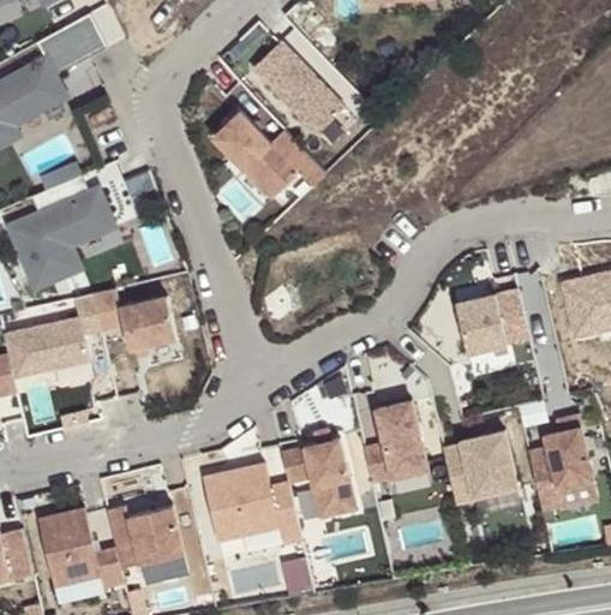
[(88,12),(36,41),(43,57),(0,79),(0,143),(17,133),(12,124),(64,95),(53,75),(105,46),(88,12)]
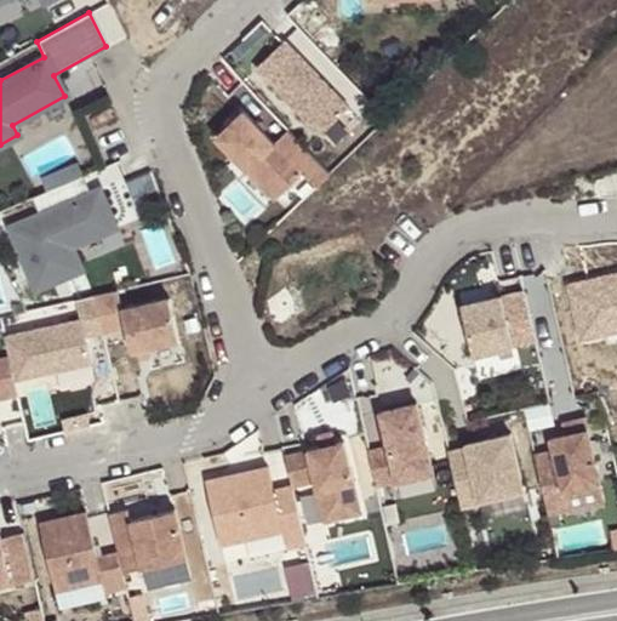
[(303,144),(349,109),(274,12),(228,47),(303,144)]
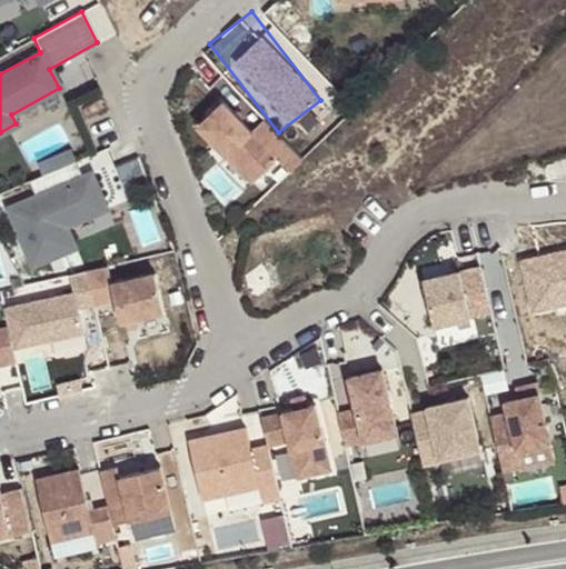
[(246,135),(219,102),(190,130),(251,198),(289,151),(261,120),(246,135)]
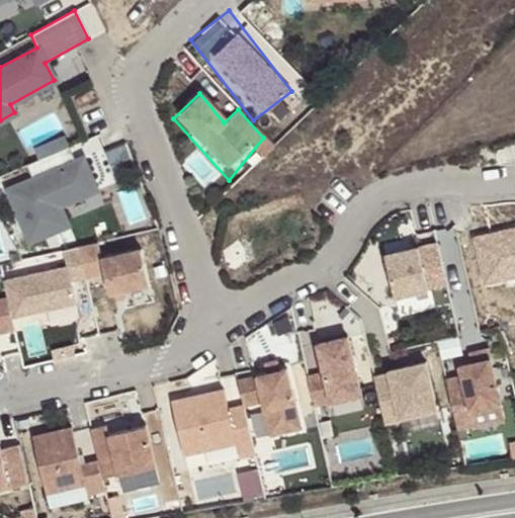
[(71,162),(64,148),(21,166),(27,180),(2,191),(24,244),(64,227),(56,207),(92,191),(79,158),(71,162)]
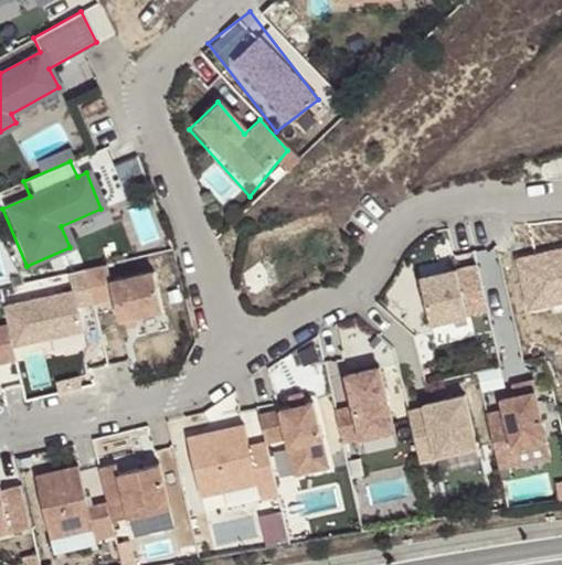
[(561,248),(518,257),(528,313),(561,306),(561,248)]
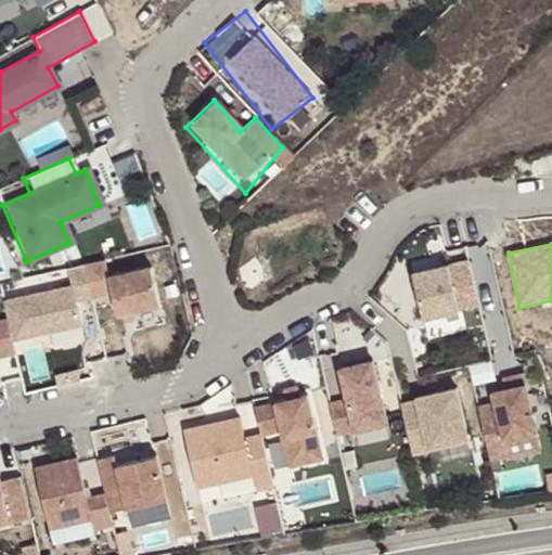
[(441,314),(477,306),(466,260),(431,269),(441,314)]
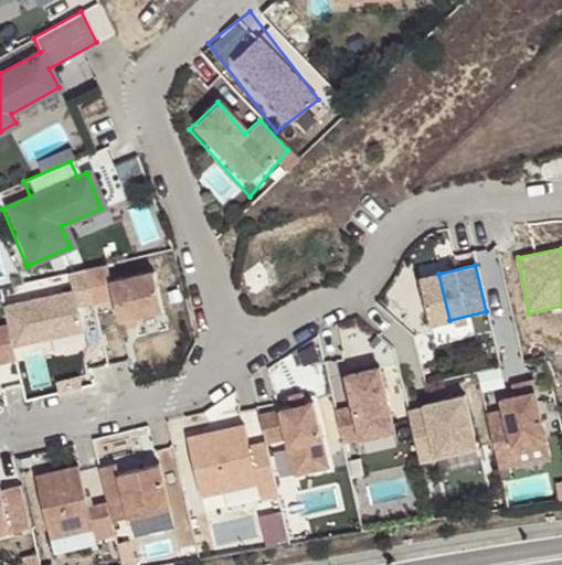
[(105,266),(84,270),(92,301),(92,305),(114,299),(118,321),(161,310),(152,273),(109,283),(105,266)]
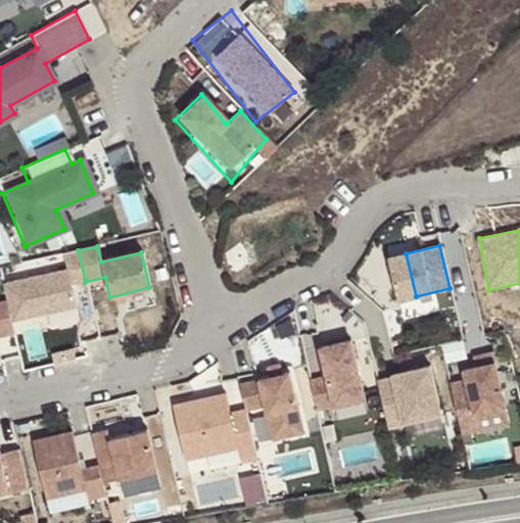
[(66,270),(2,284),(5,300),(10,320),(75,305),(69,282),(85,279),(78,250),(64,254),(62,254),(66,270)]
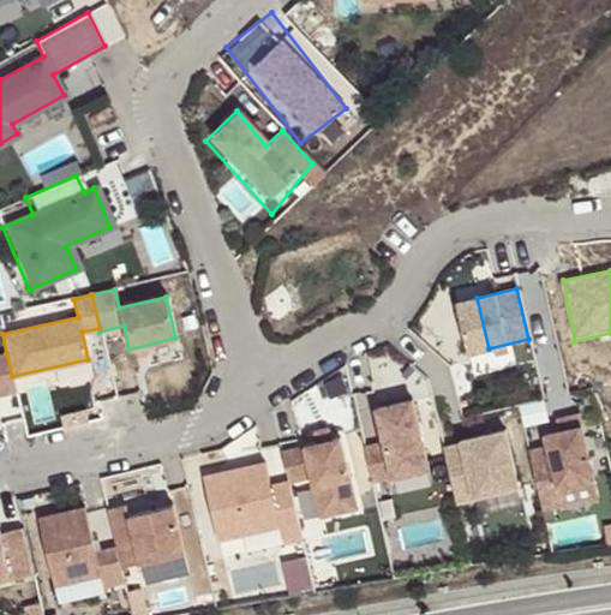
[(0,393),(15,390),(12,376),(6,353),(0,354),(0,393)]
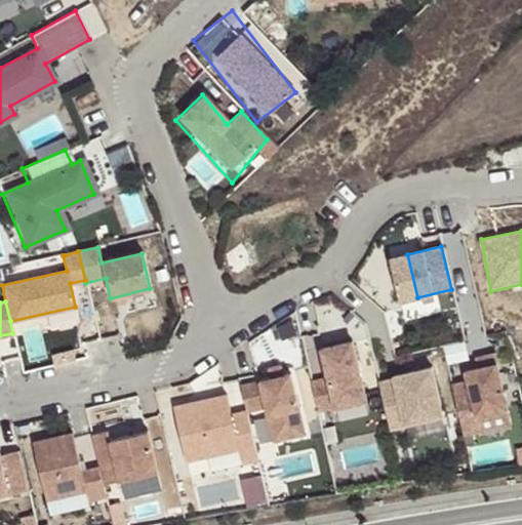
[(283,360),(277,330),(249,336),(256,366),(283,360)]
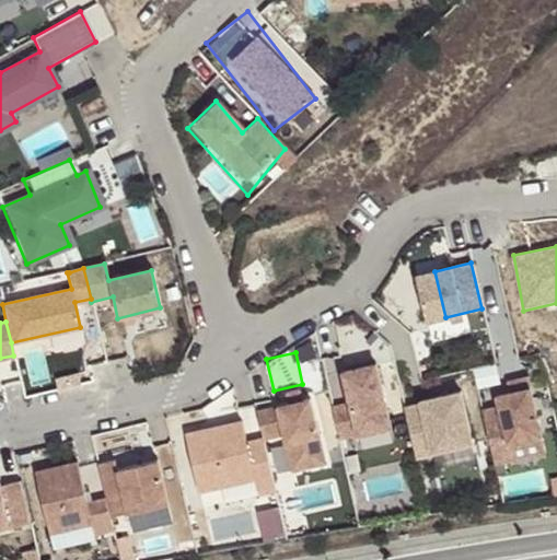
[(348,403),(331,407),(338,439),(389,428),(374,364),(340,372),(348,403)]
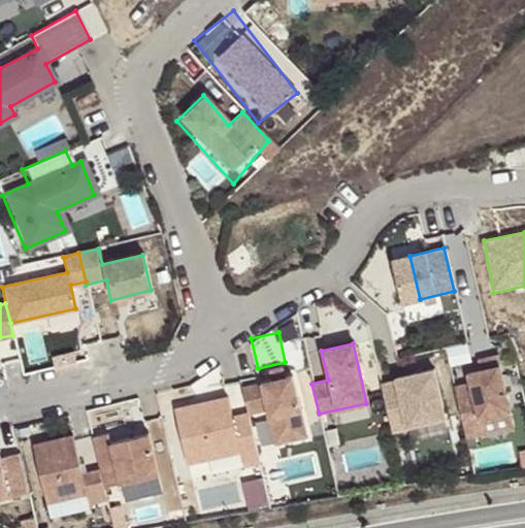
[(452,386),(464,436),(480,432),(477,417),(509,409),(497,364),(466,372),(468,382),(452,386)]
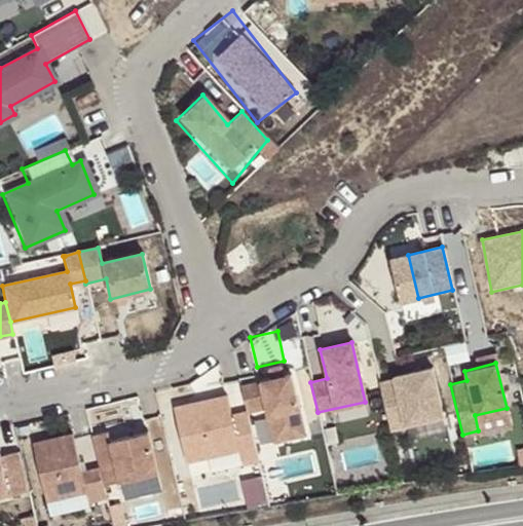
[(378,382),(389,429),(404,426),(403,424),(442,415),(431,367),(393,376),(394,378),(378,382)]
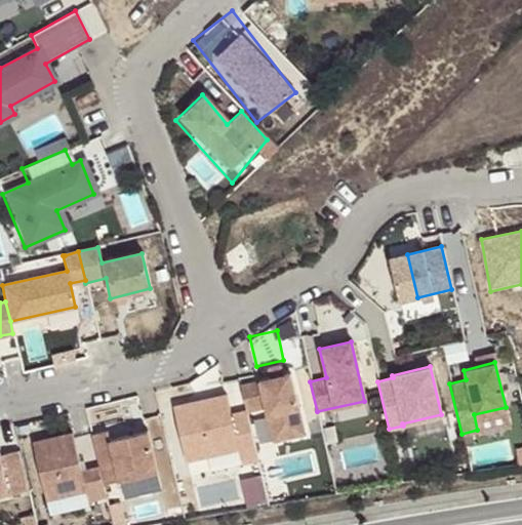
[(288,372),(239,385),(245,410),(264,406),(266,414),(273,413),(279,438),(303,433),(288,372)]
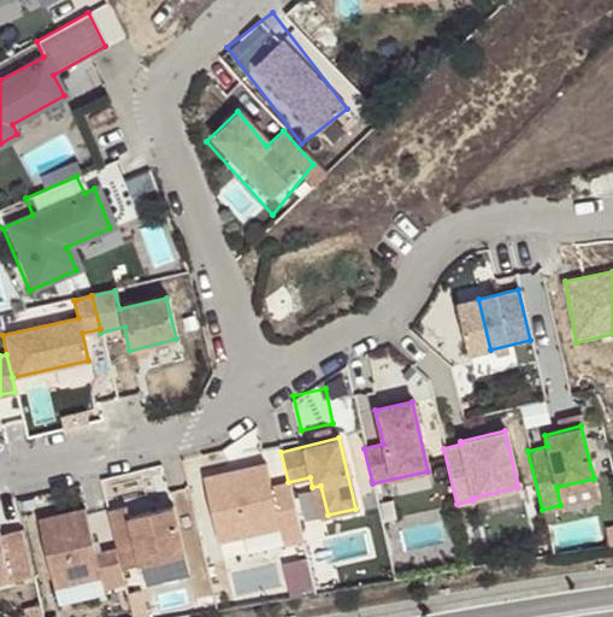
[(288,482),(269,486),(264,463),(202,477),(217,541),(278,527),(283,545),(301,540),(288,482)]
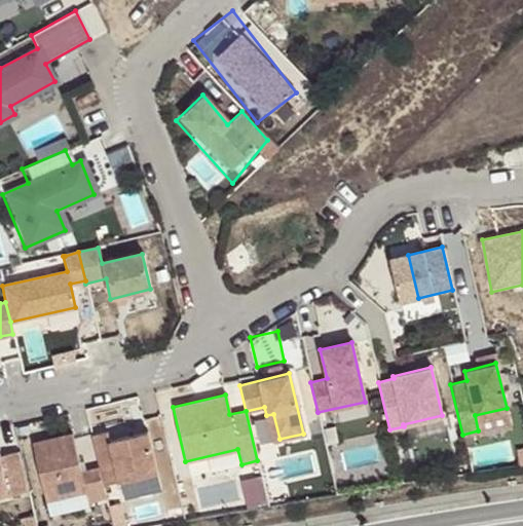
[(272,441),(279,439),(273,414),(266,415),(272,441)]
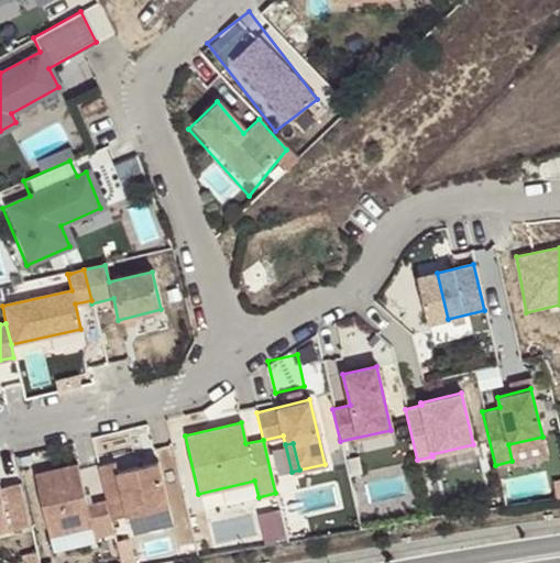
[(113,462),(97,466),(105,500),(109,519),(167,506),(156,462),(117,472),(113,462)]
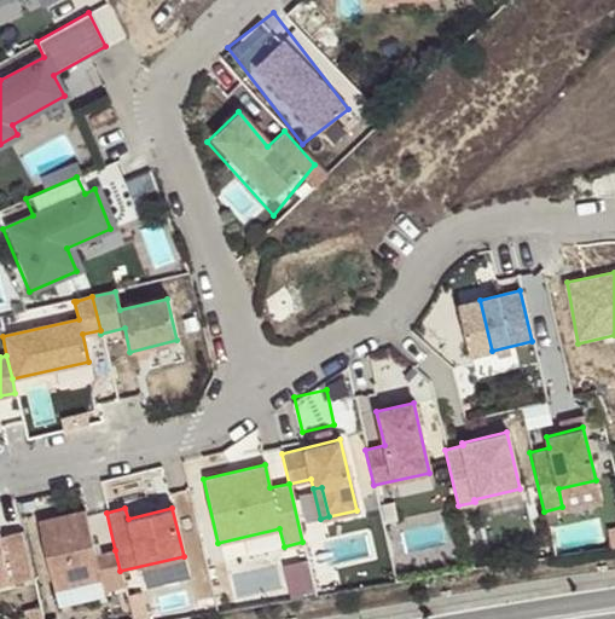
[(120,571),(115,550),(94,555),(83,509),(38,521),(53,589),(100,578),(103,590),(123,585),(120,571)]
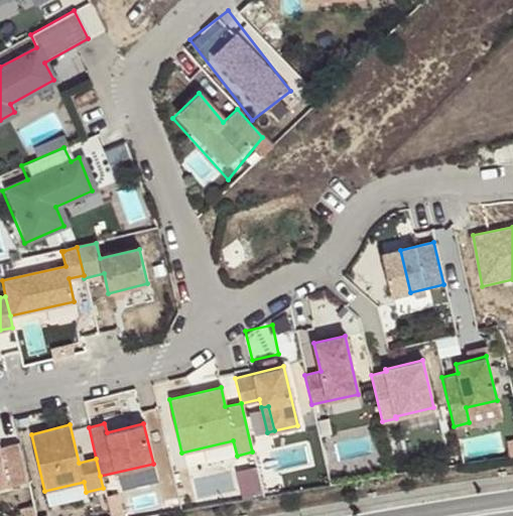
[(0,482),(27,477),(21,438),(3,441),(0,429),(0,482)]
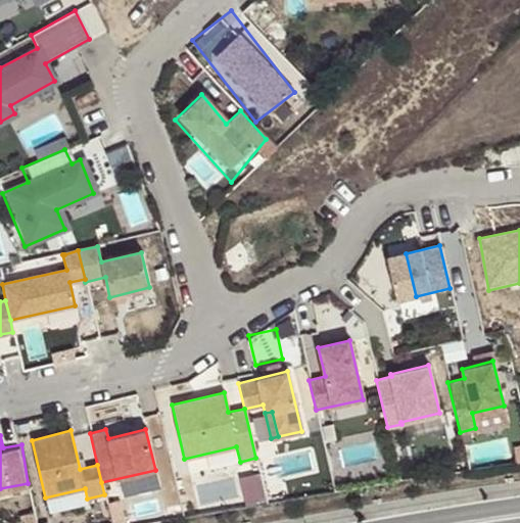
[(261,470),(241,475),(248,504),(268,498),(261,470)]
